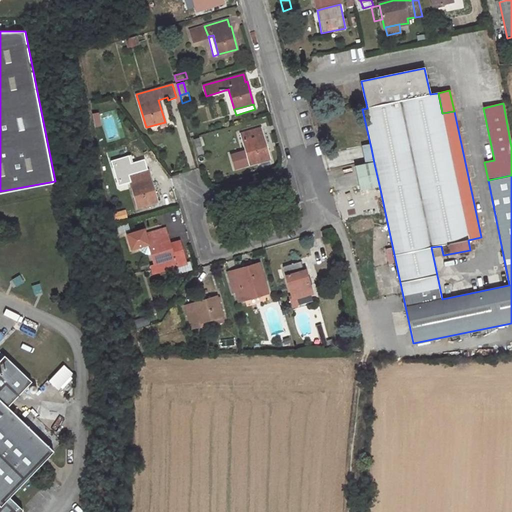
[(259,128),(241,133),(250,164),(259,161),(269,158),(265,143),(263,135),(261,135),(259,128)]
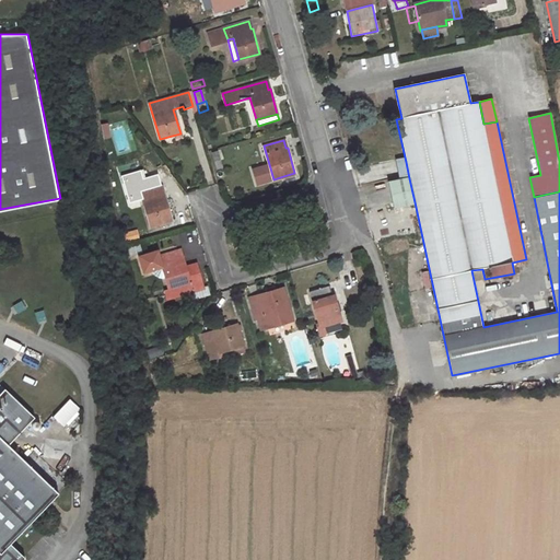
[(219,151),(211,152),(214,162),(221,160),(219,151)]
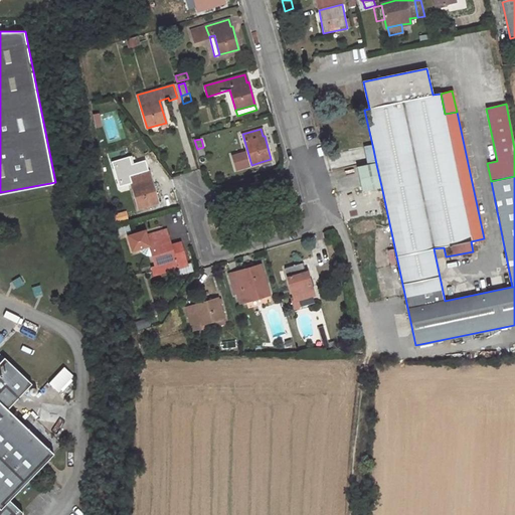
[(373,149),(368,150),(371,165),(376,164),(373,149)]
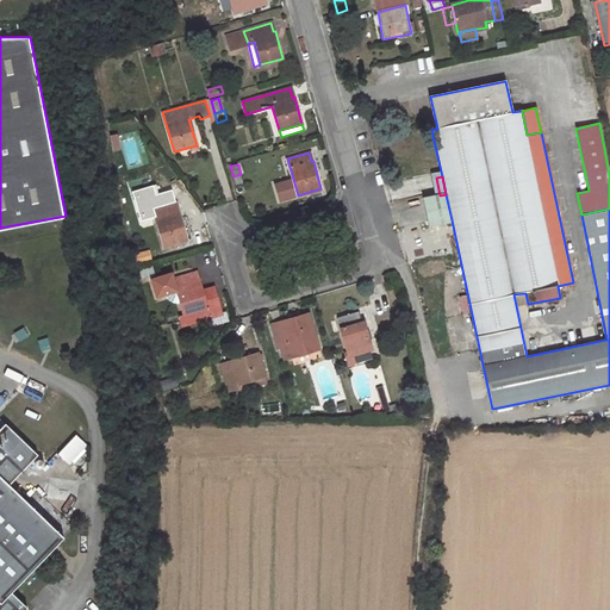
[(178,178),(169,184),(180,198),(188,192),(178,178)]
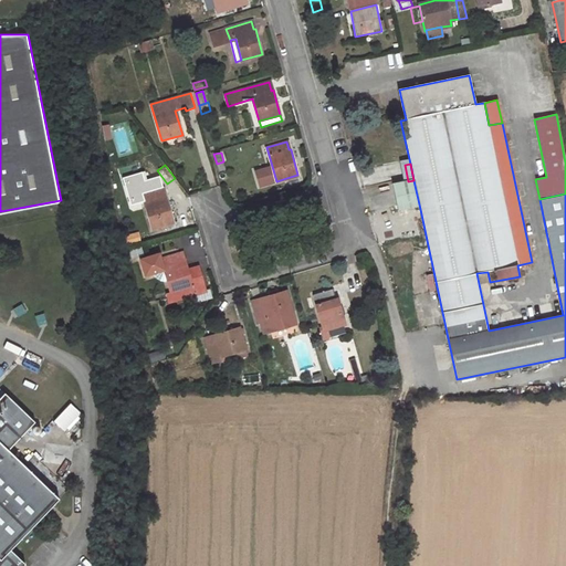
[(297,175),(286,178),(289,186),(300,181),(297,175)]
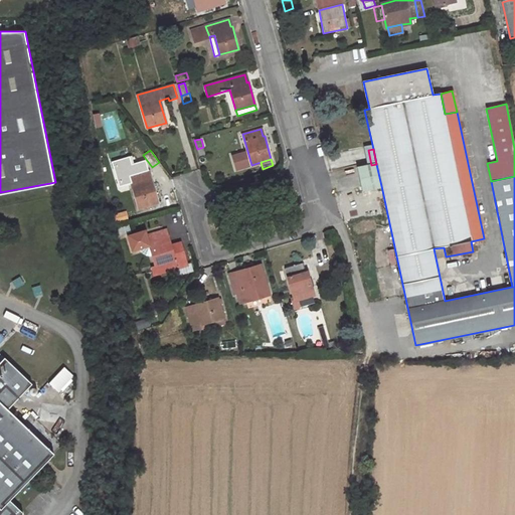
[(133,163),(126,165),(129,173),(136,171),(133,163)]
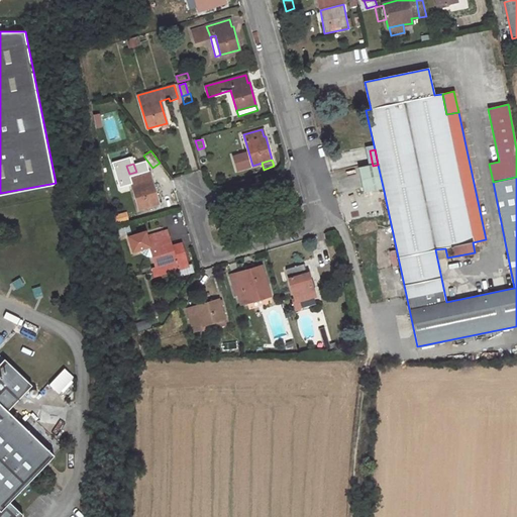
[(373,166),(357,169),(364,195),(384,191),(378,165),(373,166)]
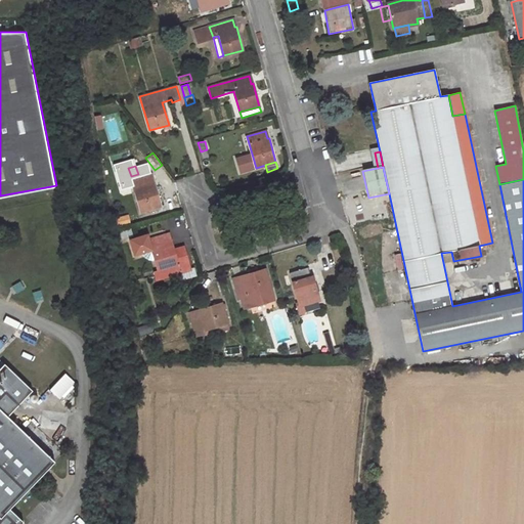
[(150,173),(132,179),(141,212),(161,206),(156,190),(150,173)]
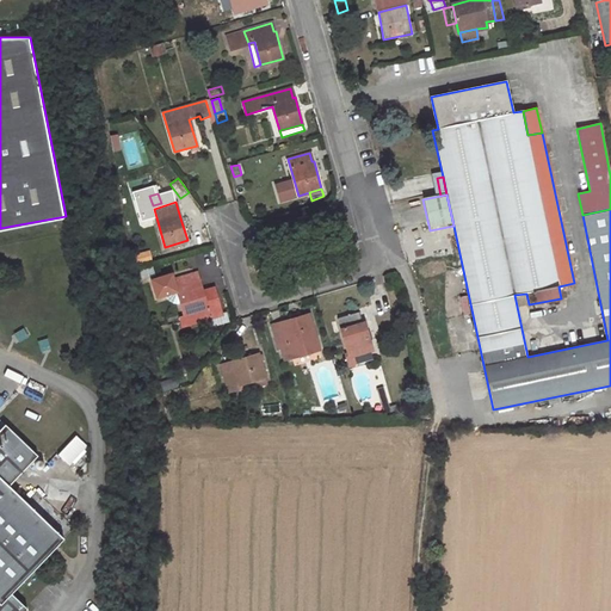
[(338,241),(322,245),(326,254),(340,250),(338,241)]
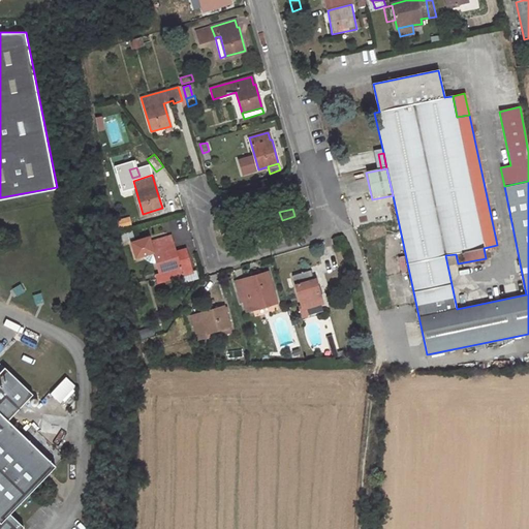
[(158,282),(192,273),(188,258),(185,250),(176,252),(173,245),(172,245),(169,237),(151,242),(149,238),(131,243),(136,257),(154,252),(160,274),(156,276),(158,282)]
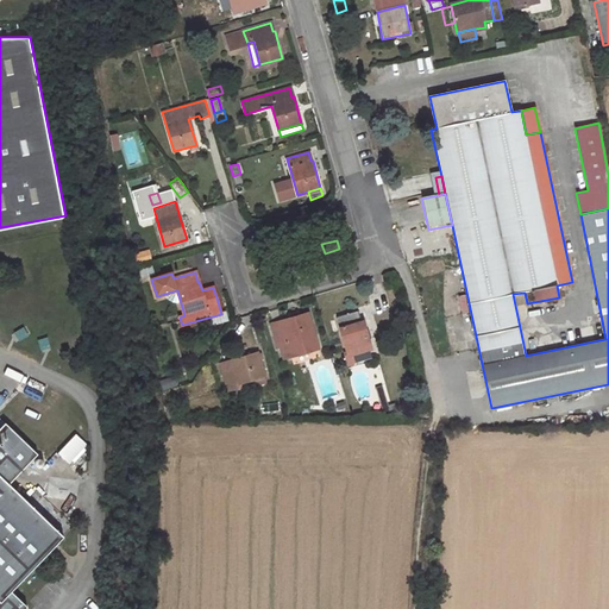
[(352,355),(371,349),(363,321),(362,321),(358,311),(346,314),(337,318),(347,352),(344,353),(347,368),(353,365),(355,362),(352,355)]
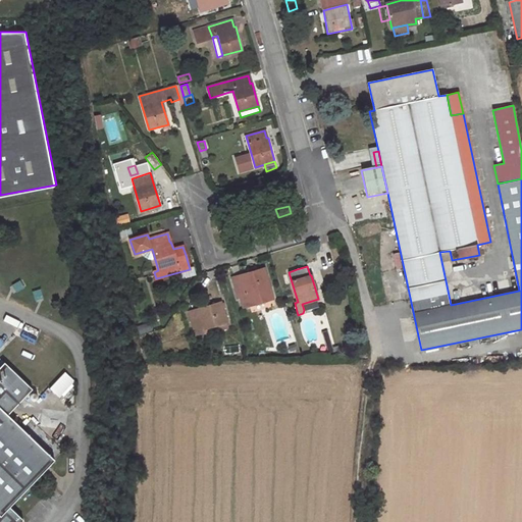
[(241,276),(233,279),(239,298),(241,297),(244,307),(273,299),(264,268),(254,271),(241,275),(241,276)]
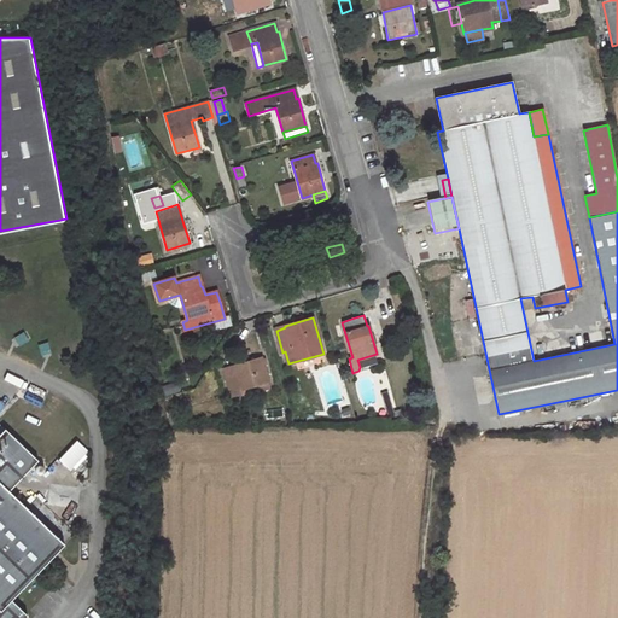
[(161,331),(152,332),(156,349),(163,348),(161,331)]
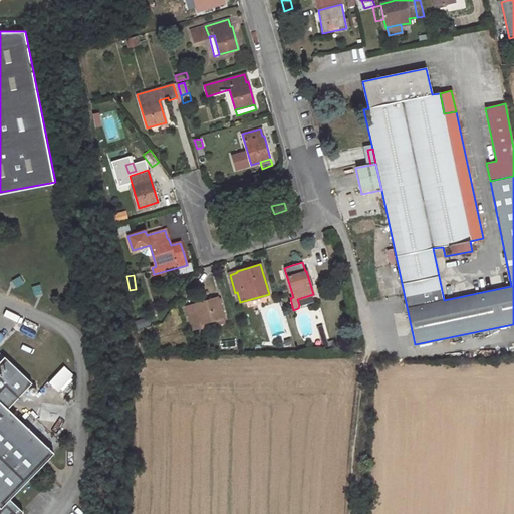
[(195,306),(187,308),(193,329),(201,327),(200,323),(223,317),(217,297),(206,301),(195,304),(195,306)]
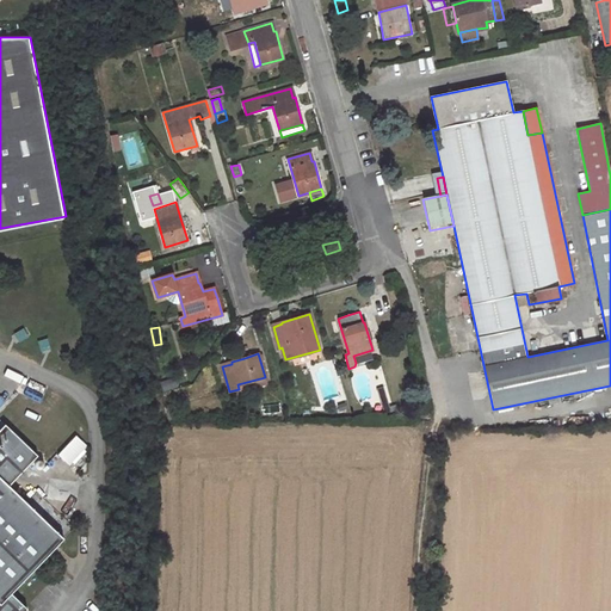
[(239,389),(240,392),(266,383),(265,377),(238,384),(239,389)]
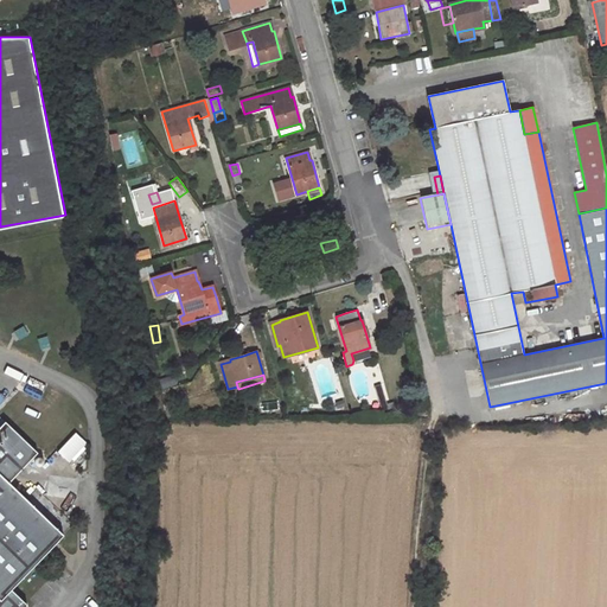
[(391,415),(381,383),(374,385),(377,396),(384,417),(391,415)]
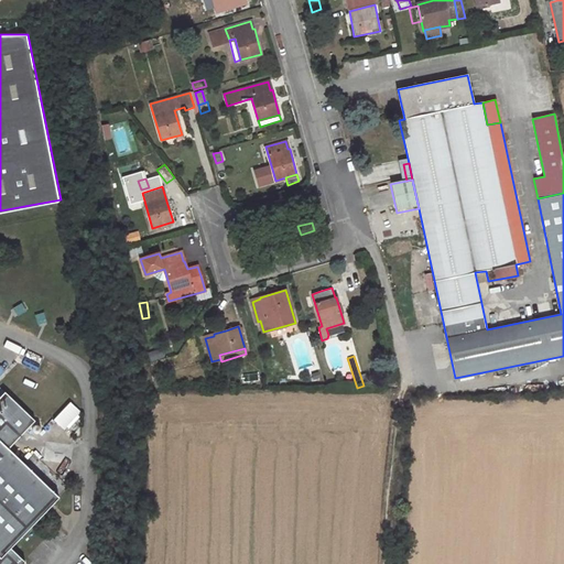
[(0,563),(23,563),(24,563),(9,549),(67,488),(33,455),(24,465),(8,449),(34,422),(3,392),(0,396),(0,563)]
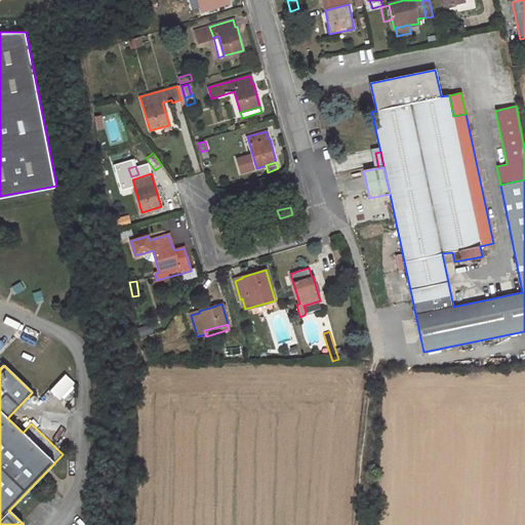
[(65,373),(49,390),(59,400),(75,384),(65,373)]
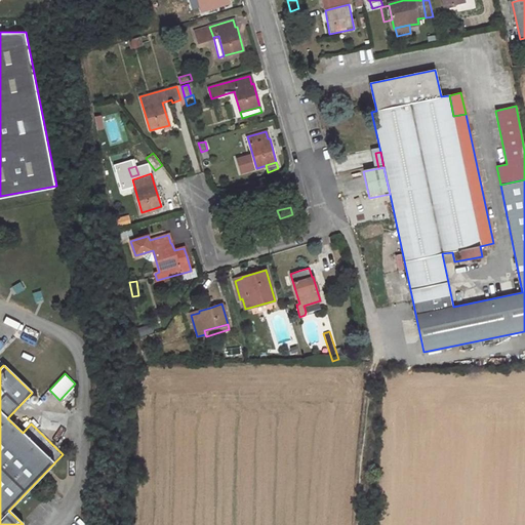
[(35,397),(33,396),(31,397),(29,399),(29,402),(31,403),(33,404),(34,404),(36,403),(37,402),(37,401),(37,398),(35,397)]
